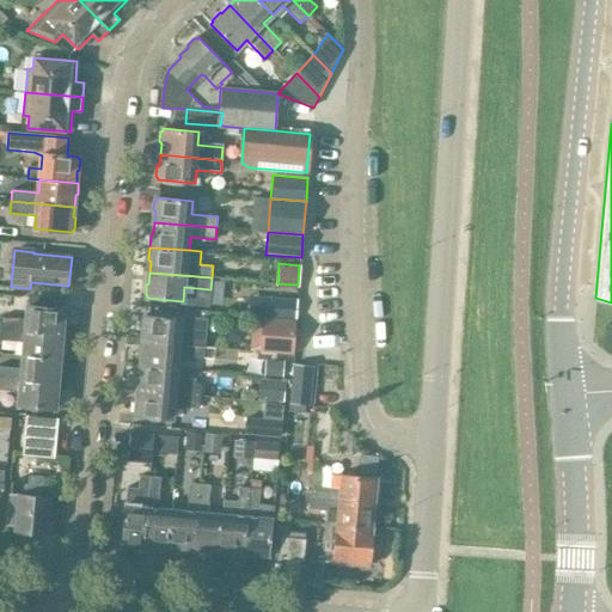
[(294,319),(295,300),(262,298),(261,317),(294,319)]
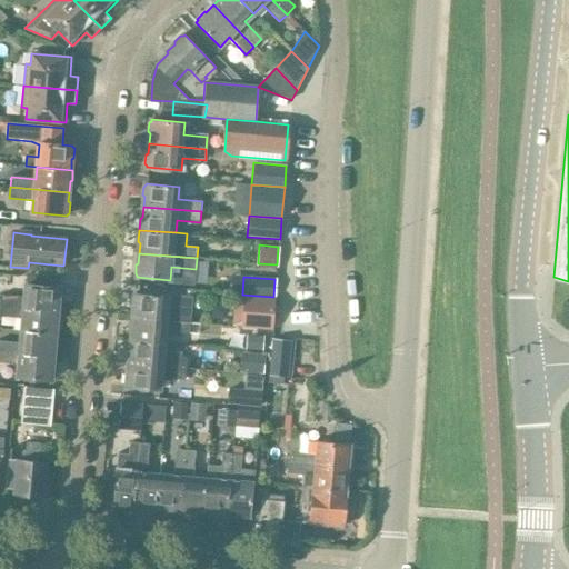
[(60,301),(62,288),(59,288),(59,287),(26,283),(25,297),(0,295),(0,298),(0,305),(58,310),(58,301),(60,301)]
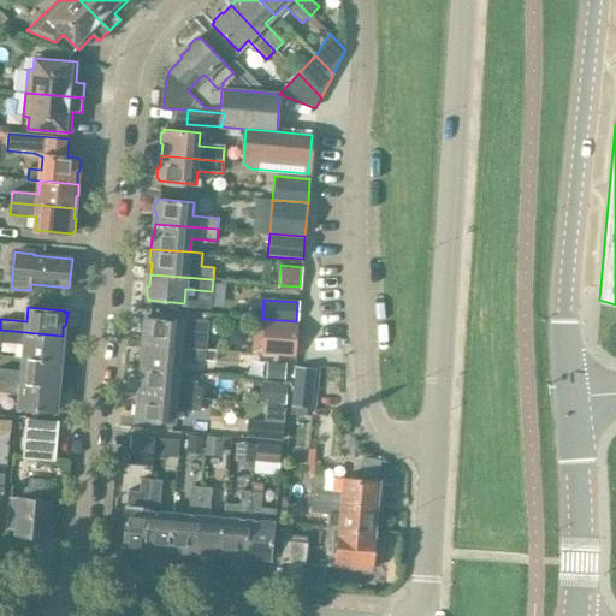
[(146,332),(144,343),(207,349),(209,321),(182,318),(182,321),(147,318),(147,319),(144,320),(143,330),(146,332)]
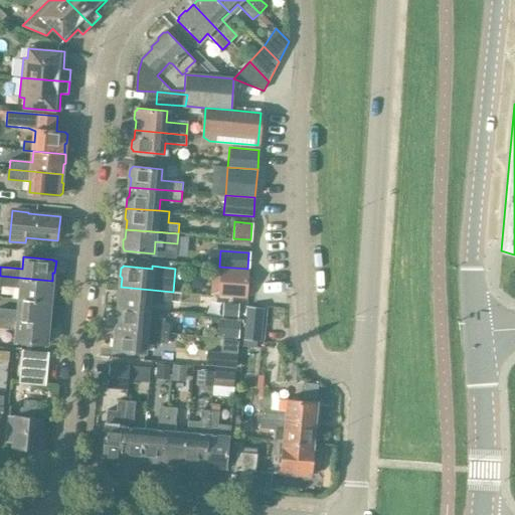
[(247,270),(226,268),(225,282),(219,282),(218,296),(245,298),(247,270)]
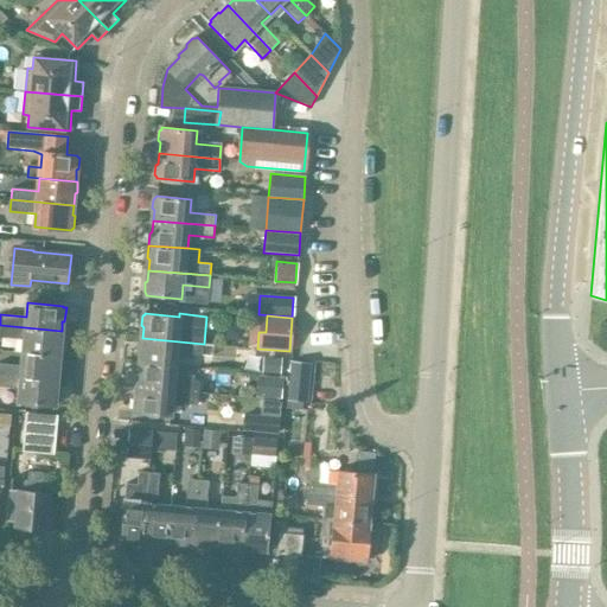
[(61,342),(62,331),(0,325),(0,336),(24,339),(23,352),(62,356),(63,342),(61,342)]
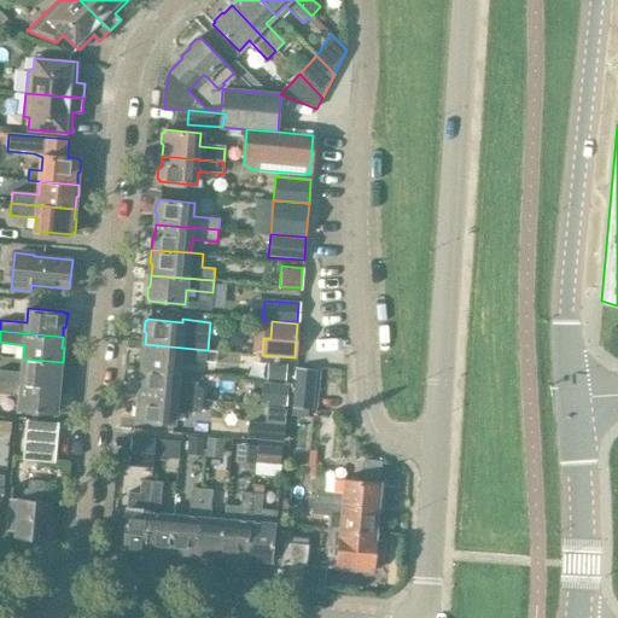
[(207,361),(208,350),(145,344),(144,355),(141,357),(140,369),(179,373),(180,359),(207,361)]
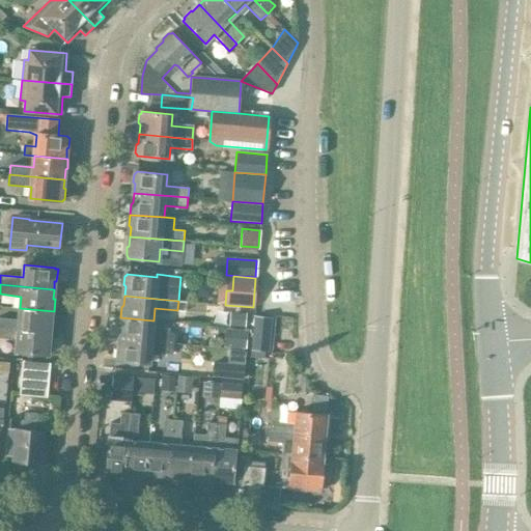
[(247,318),(248,311),(211,307),(210,315),(247,318)]
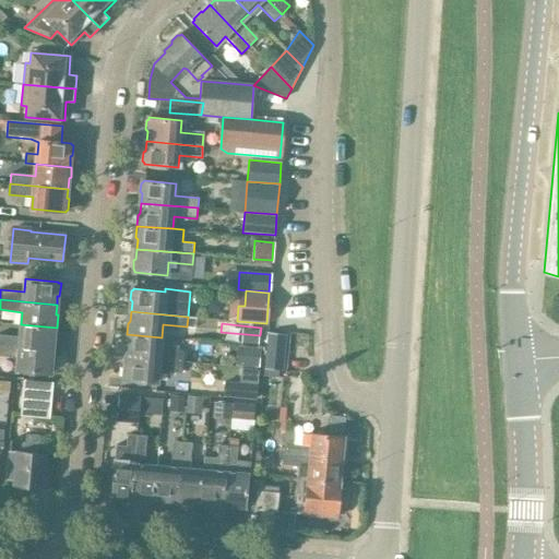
[(56,341),(57,328),(21,324),(20,336),(0,334),(0,344),(52,349),(54,341),(56,341)]
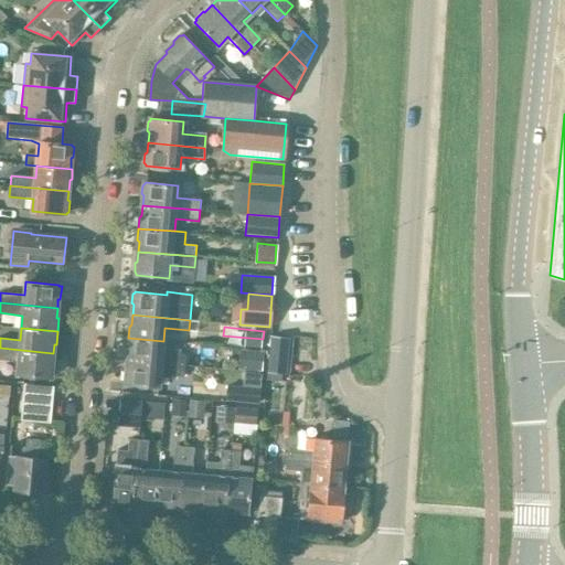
[(284,373),(288,338),(270,337),(266,379),(279,381),(280,372),(284,373)]
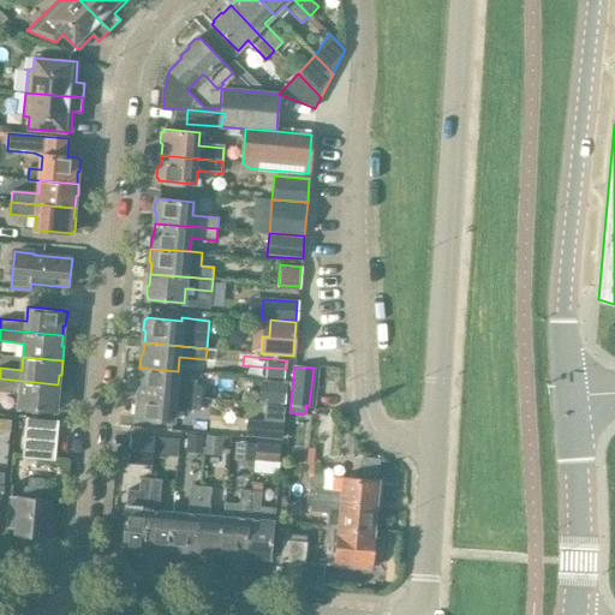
[(177,383),(178,371),(139,368),(138,380),(141,381),(139,392),(201,398),(202,386),(177,383)]
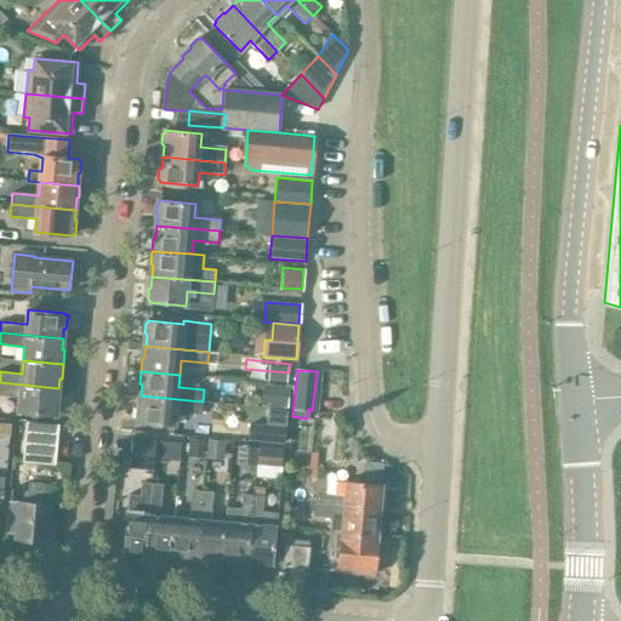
[(57,399),(58,388),(0,382),(0,394),(20,397),(18,411),(56,415),(56,414),(58,414),(60,399),(57,399)]
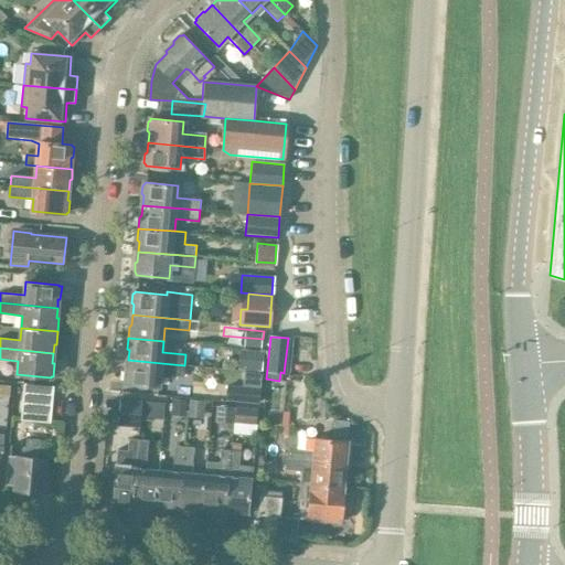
[(260,370),(262,352),(238,351),(237,369),(260,370)]
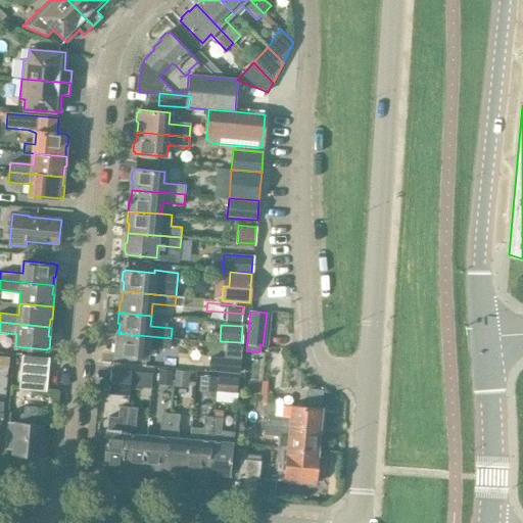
[(170,348),(171,338),(119,333),(117,342),(115,343),(114,352),(116,353),(116,354),(147,358),(148,346),(170,348)]
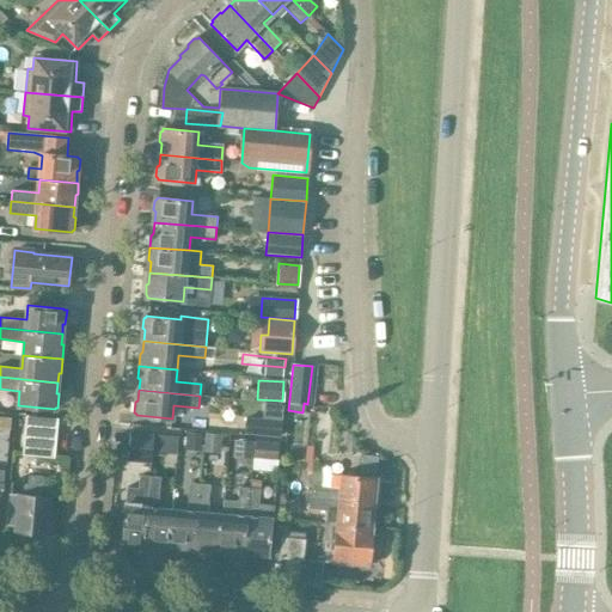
[(54,457),(56,421),(28,417),(24,453),(54,457)]
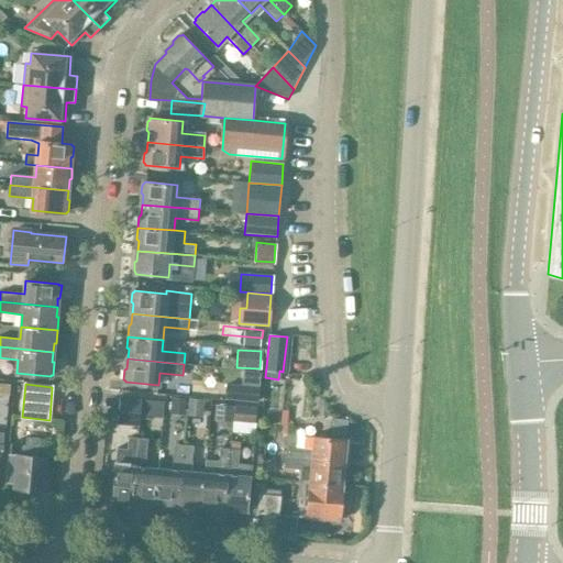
[(257,401),(258,388),(228,385),(227,398),(257,401)]
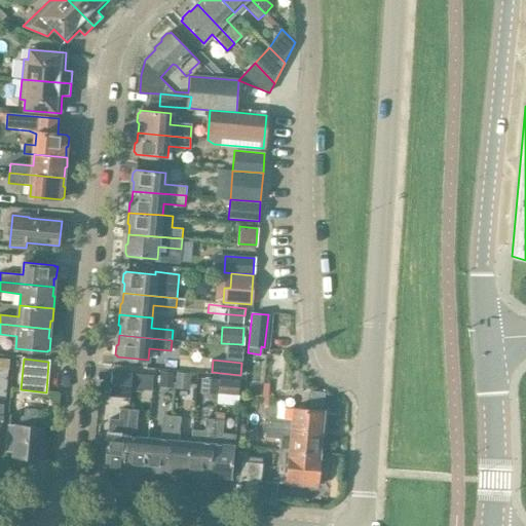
[(132,390),(133,374),(114,372),(112,388),(132,390)]
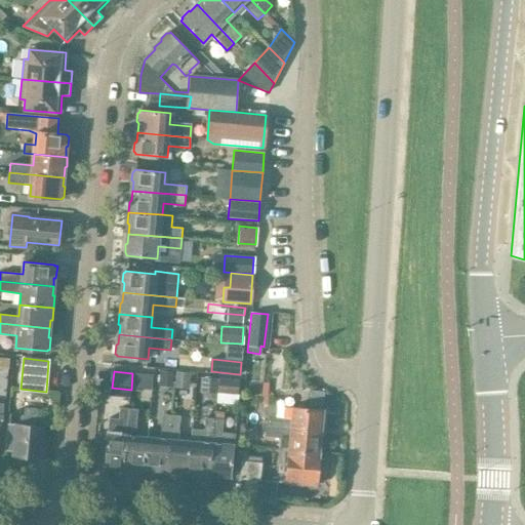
[(201,378),(200,392),(216,393),(217,379),(205,378),(201,378)]
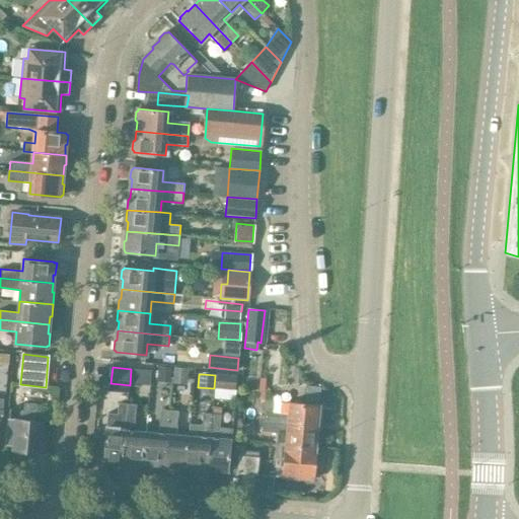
[(233,390),(234,377),(216,375),(215,388),(233,390)]
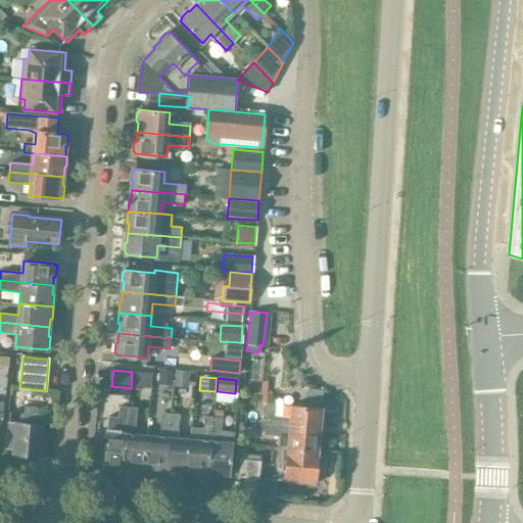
[(320,430),(323,389),(311,388),(308,407),(291,405),(290,417),(275,416),(276,405),(268,403),(266,425),(320,430)]
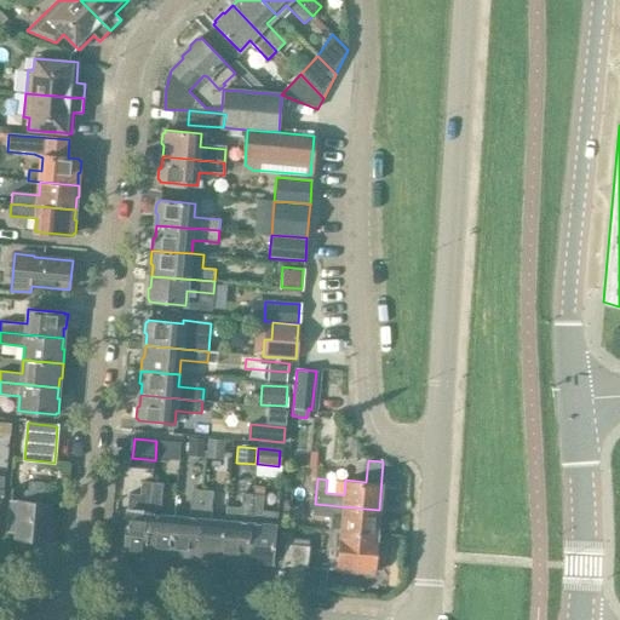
[(46,540),(49,504),(42,503),(44,483),(28,482),(27,501),(18,500),(15,538),(19,538),(23,541),(28,541),(32,539),(46,540)]
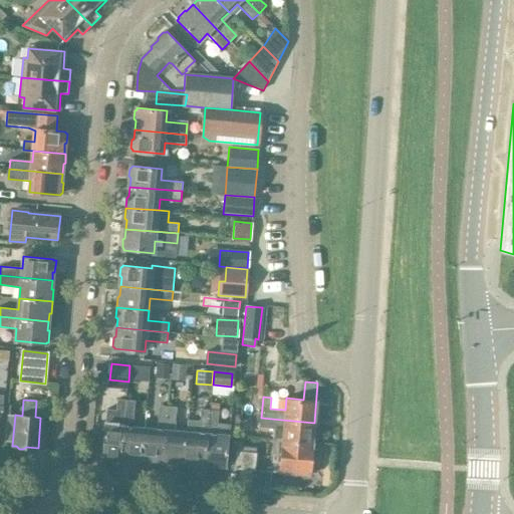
[(120,458),(126,401),(117,400),(116,411),(107,410),(105,423),(104,423),(103,435),(102,435),(100,450),(102,450),(101,457),(120,458)]
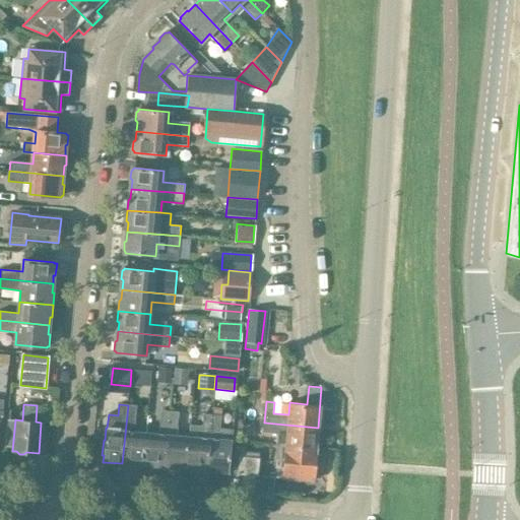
[(143,465),(146,435),(134,434),(136,406),(128,405),(122,463),(123,462),(130,463),(131,464),(143,465)]
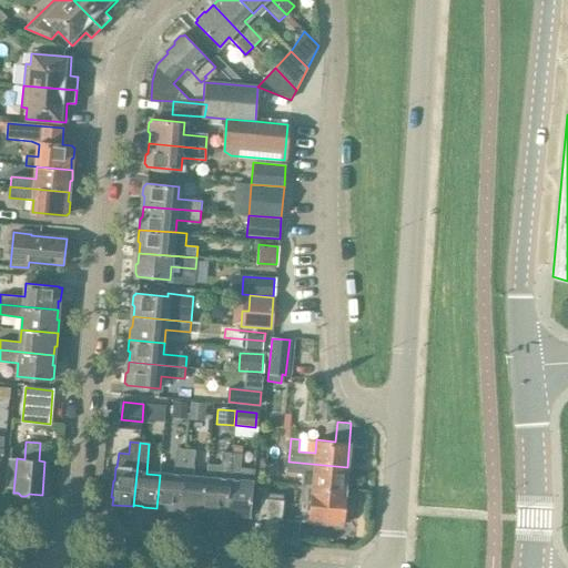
[(180,509),(185,450),(176,449),(173,476),(160,475),(156,508),(169,509),(171,508),(180,509)]
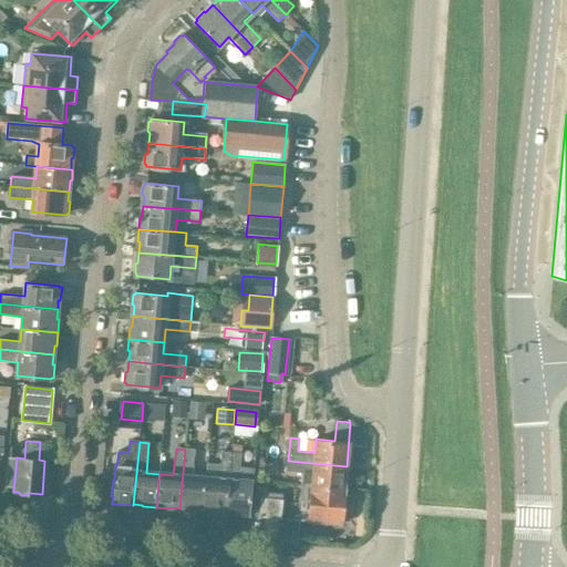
[(203,512),(205,478),(193,477),(195,451),(185,450),(179,508),(189,508),(191,511),(203,512)]
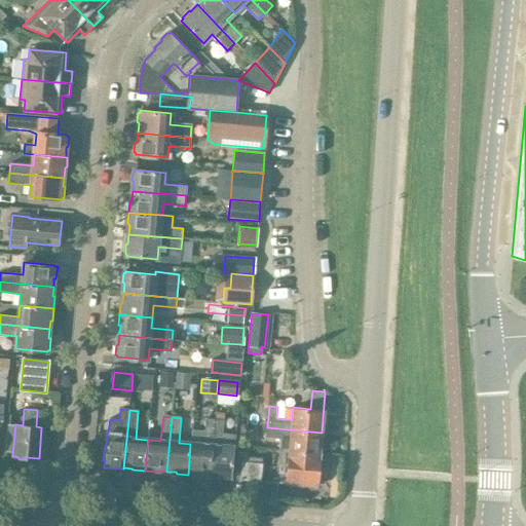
[(210,475),(214,421),(204,420),(203,431),(192,430),(190,444),(188,475),(198,476),(201,475),(210,475)]
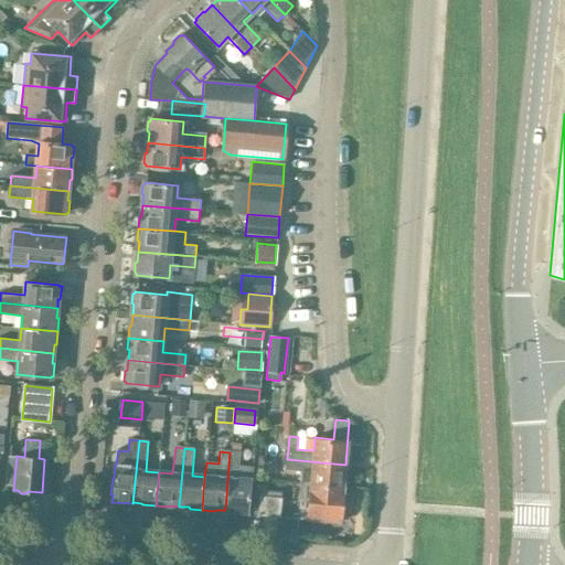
[(248,514),(253,467),(238,466),(240,454),(230,452),(225,510),(234,511),(236,513),(248,514)]
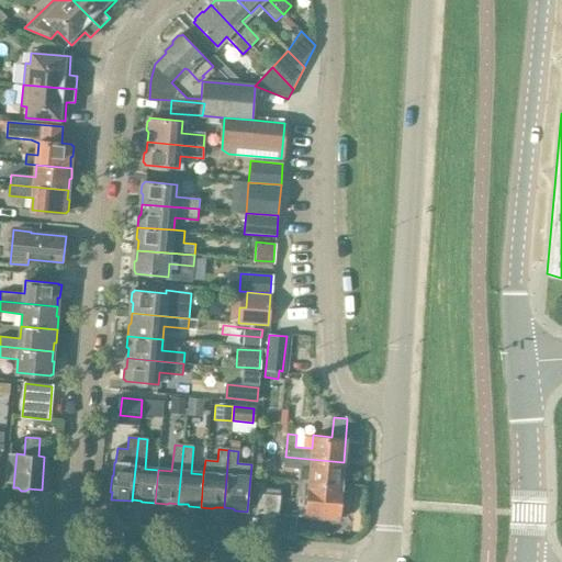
[(341,484),(344,462),(285,457),(284,467),(301,468),(300,480),(341,484)]
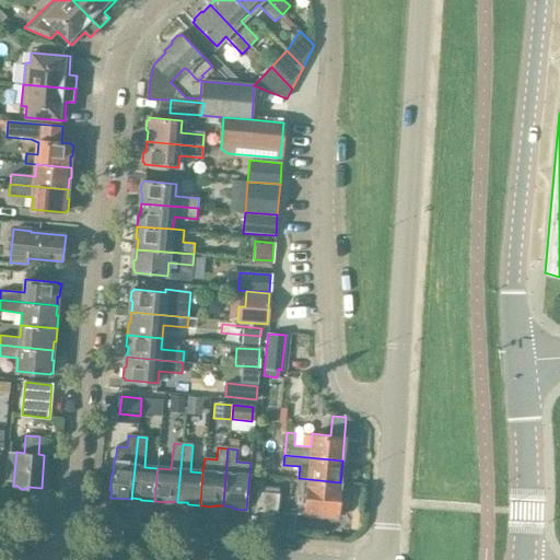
[(277,512),(279,488),(264,487),(265,479),(254,478),(251,510),(277,512)]
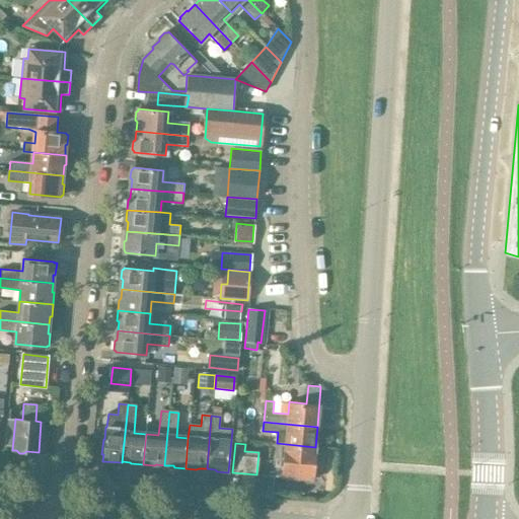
[(312,479),(315,447),(277,443),(275,470),(269,469),(268,475),(312,479)]
